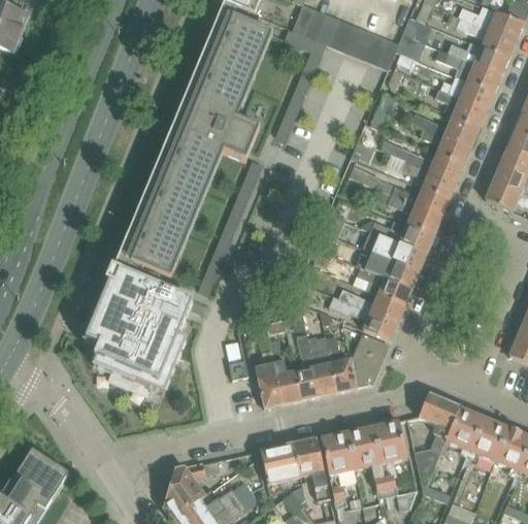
[(17,12),(21,1),(18,0),(0,0),(0,47),(12,53),(27,17),(17,12)]
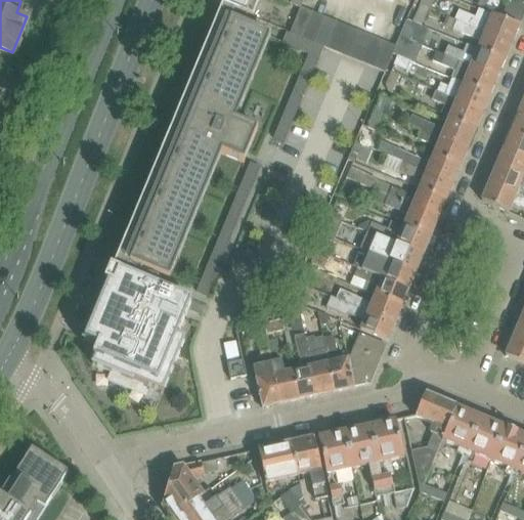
[(216,0),(251,14),(256,0),(216,0)]
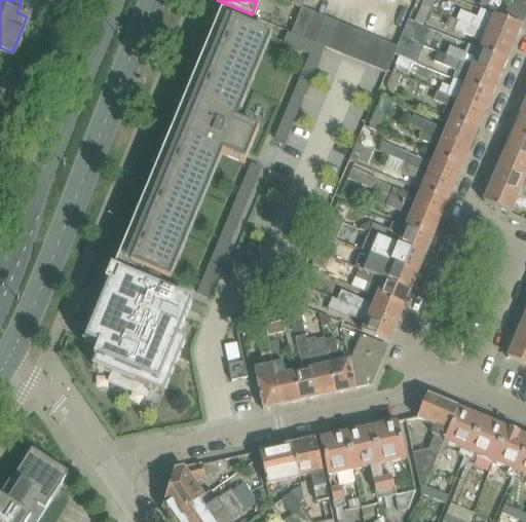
[(518,0),(518,1),(512,15),(523,20),(525,10),(525,0),(518,0)]
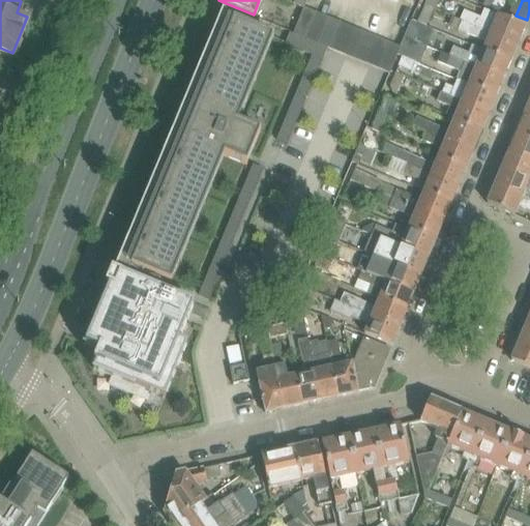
[(425,2),(417,21),(422,23),(427,25),(434,6),(425,2)]
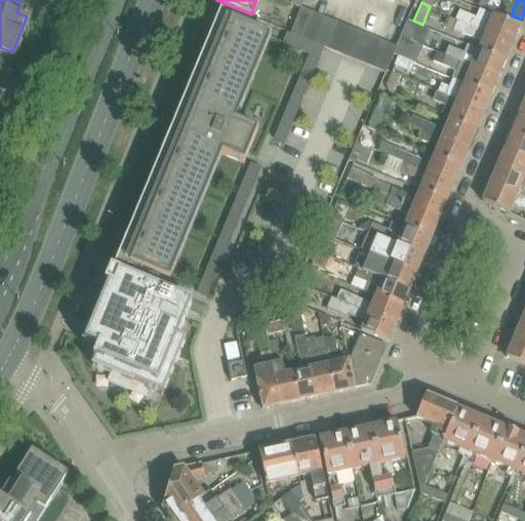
[(301,4),(290,31),(303,36),(314,9),(301,4)]
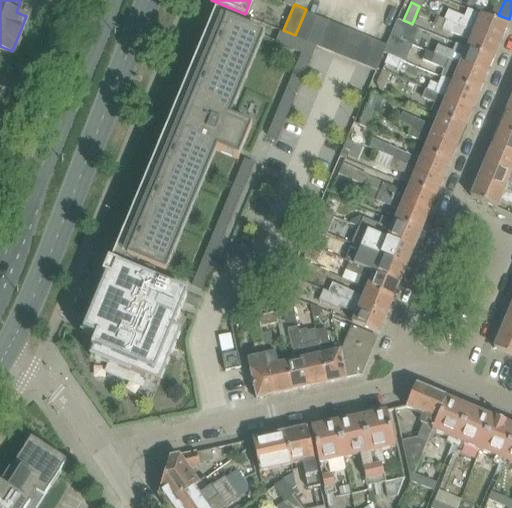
[(507,23),(469,7),(465,16),(458,13),(449,9),(446,16),(448,17),(455,20),(454,21),(500,40),(507,23)]
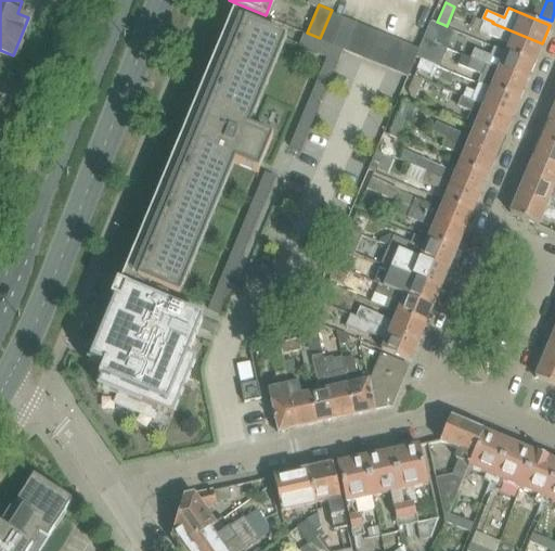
[(332,10),(320,38),(333,42),(344,15),(332,10)]
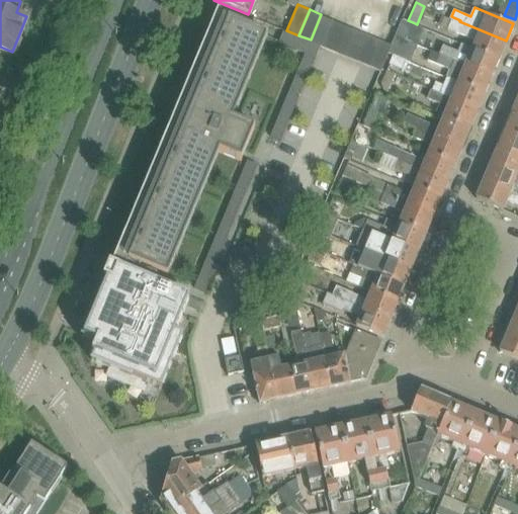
[(127,242),(122,256),(141,263),(167,274),(167,272),(160,269),(212,147),(224,151),(236,156),(241,158),(242,156),(245,148),(254,125),(226,114),(260,32),(266,34),(267,33),(223,15),(223,14),(217,28),(219,29),(211,45),(209,45),(199,70),(201,71),(194,86),(192,86),(170,140),(169,143),(171,144),(164,160),(162,159),(152,184),(154,185),(147,201),(145,200),(135,226),(137,227),(130,243),(127,242)]
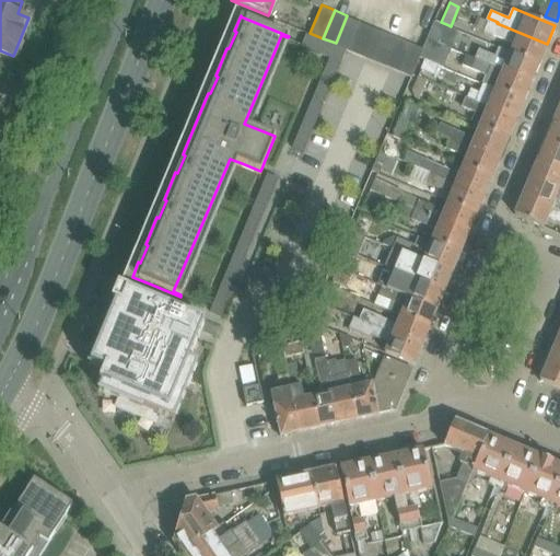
[(347,15),(336,43),(346,47),(348,48),(360,21),(347,15)]
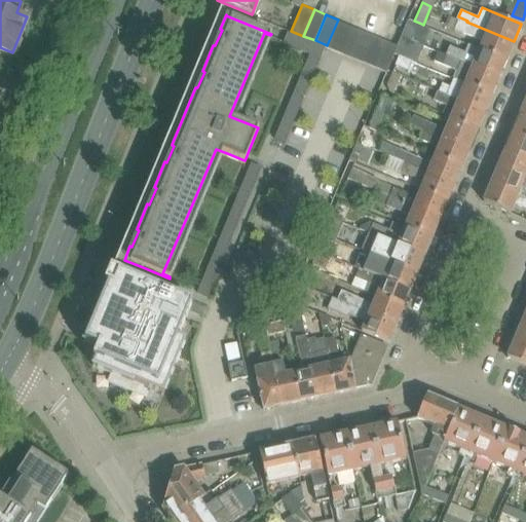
[(401,34),(412,39),(419,23),(414,21),(408,17),(401,34)]
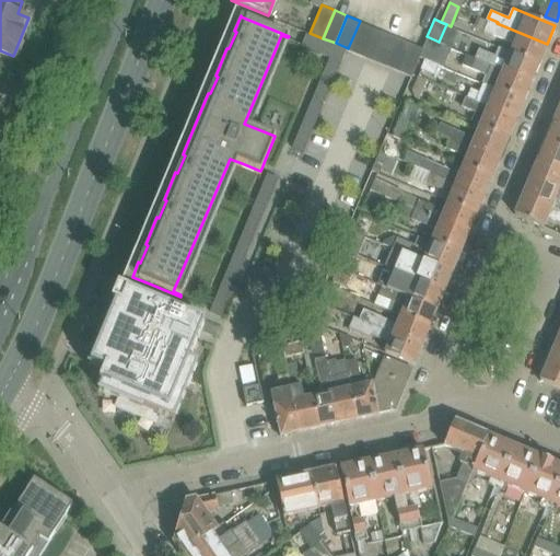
[(514,42),(510,50),(539,62),(547,44),(497,23),(498,22),(490,19),(485,30),(492,33),(514,42)]
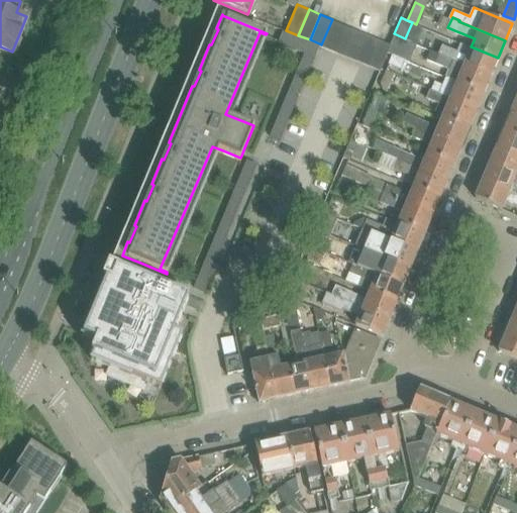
[(332,19),(321,44),(333,49),(343,24),(332,19)]
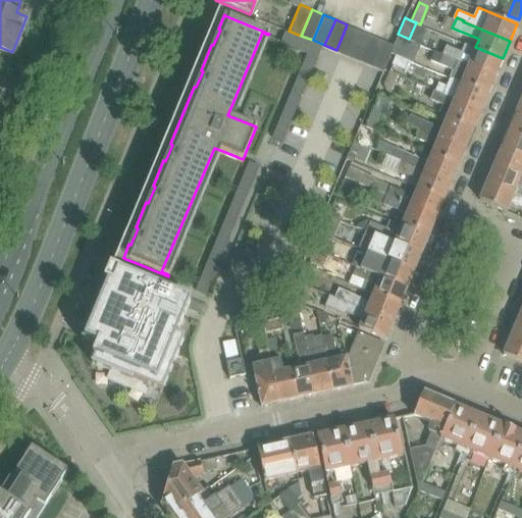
[(347,24),(336,50),(348,55),(359,29),(347,24)]
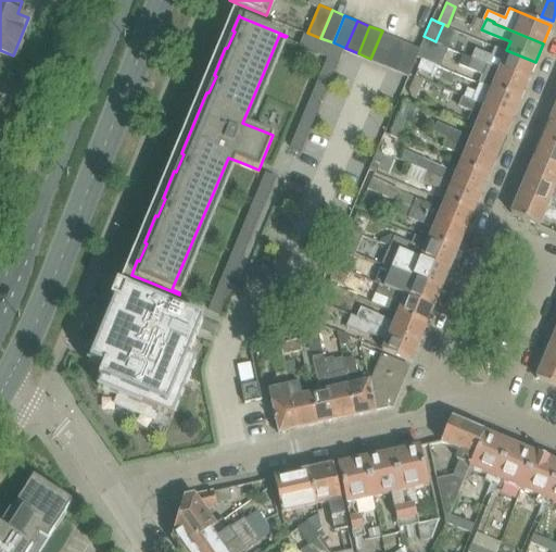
[(310,47),(327,54),(338,60),(343,47),(333,42),(320,38),(307,33),(304,30),(299,42),(310,47)]
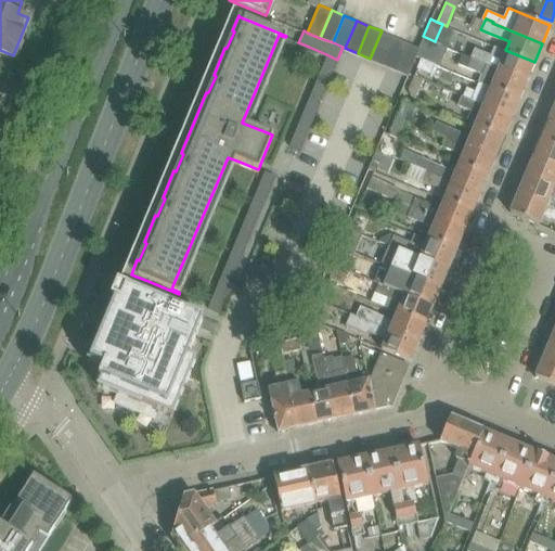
[(382,30),(370,59),(383,63),(394,36),(382,30)]
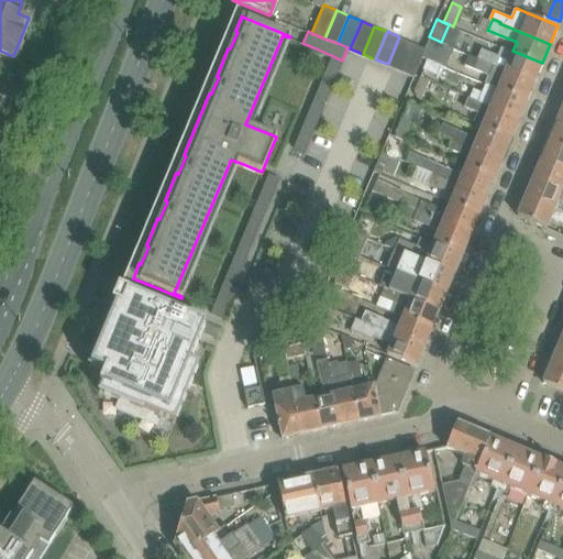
[(399,36),(388,64),(400,69),(412,42),(399,36)]
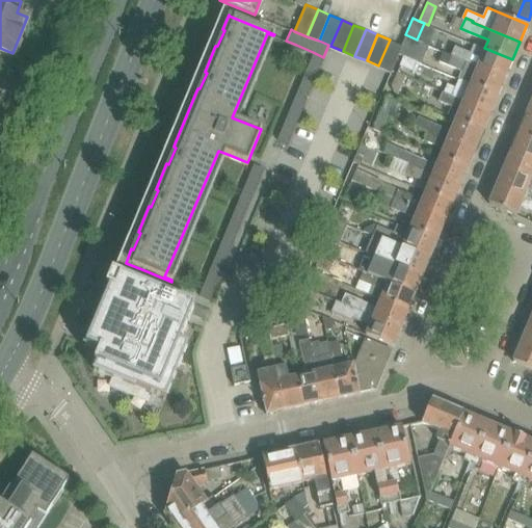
[(401,44),(398,51),(404,54),(409,56),(417,40),(405,34),(401,44)]
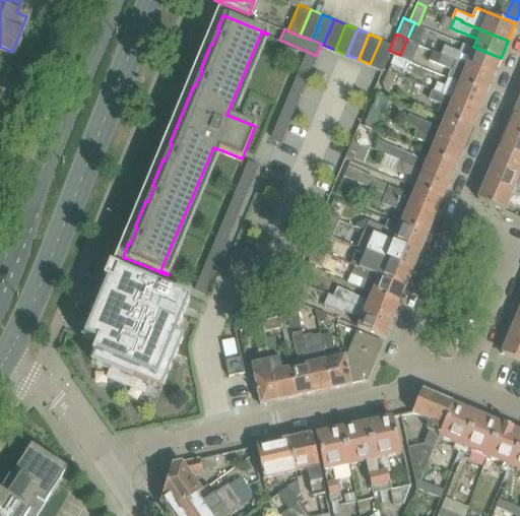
[(381,39),(370,64),(382,69),(389,50),(392,43),(381,39)]
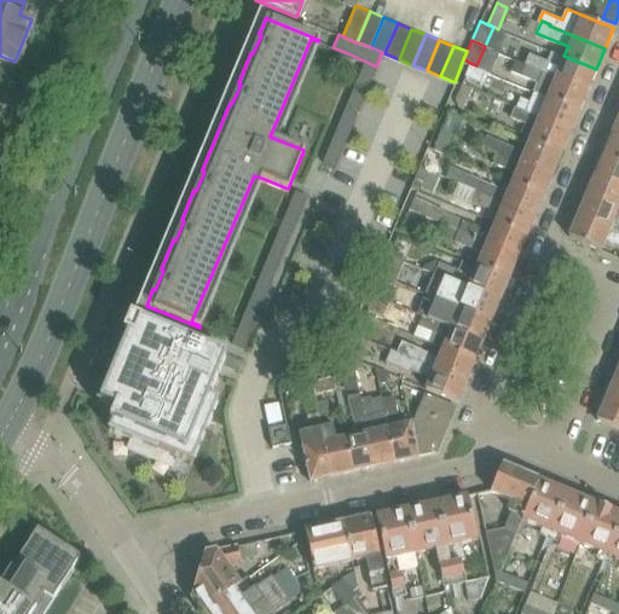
[(530,53),(526,63),(533,65),(532,67),(586,90),(596,69),(563,56),(551,51),(548,61),(537,56),(530,53)]
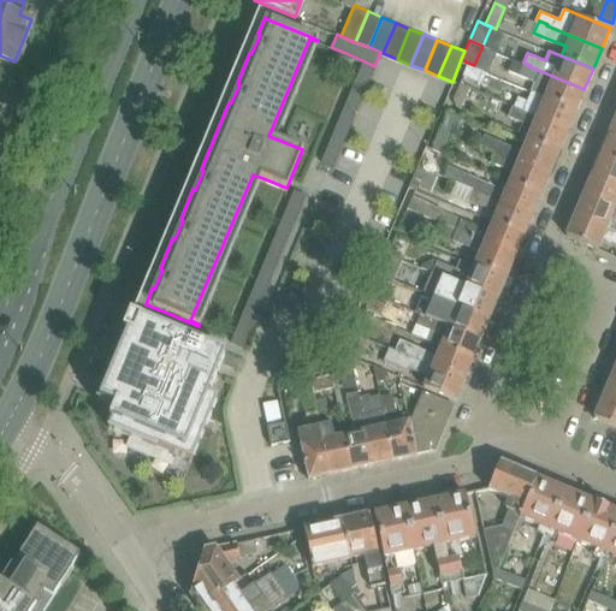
[(534,79),(531,90),(576,108),(584,89),(529,66),(531,65),(523,63),(513,58),(509,69),(526,76),(534,79)]
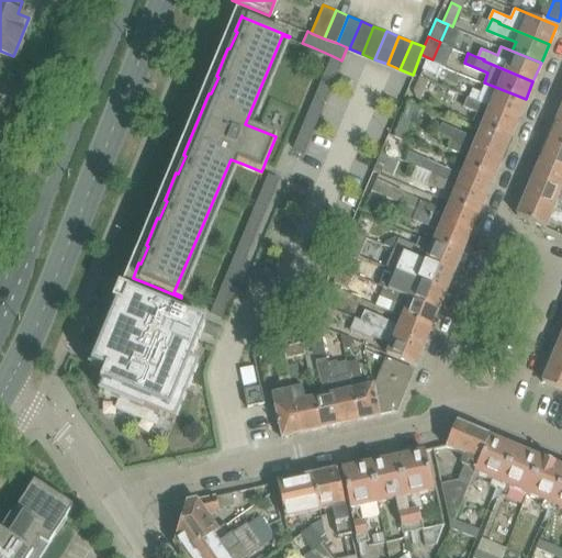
[(330,55),(323,74),(335,78),(341,60),(330,55)]
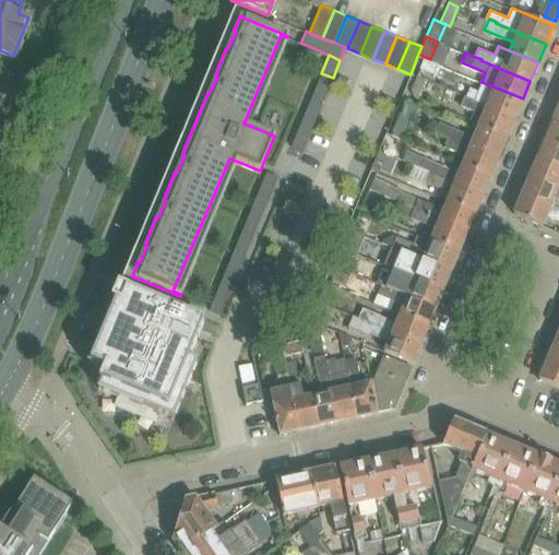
[(425,57),(420,67),(435,73),(440,62),(430,59),(425,57)]
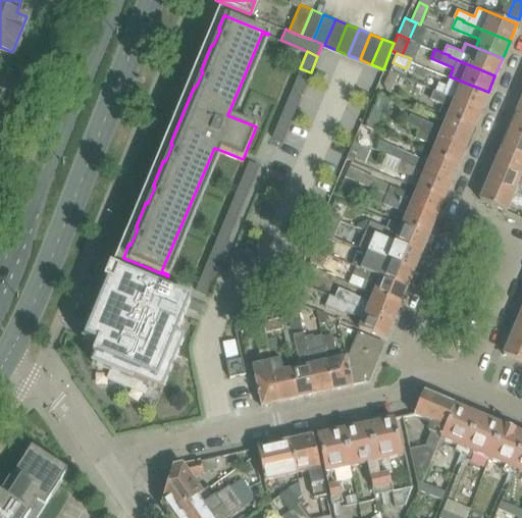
[(300,68),(293,85),(304,89),(311,72),(300,68)]
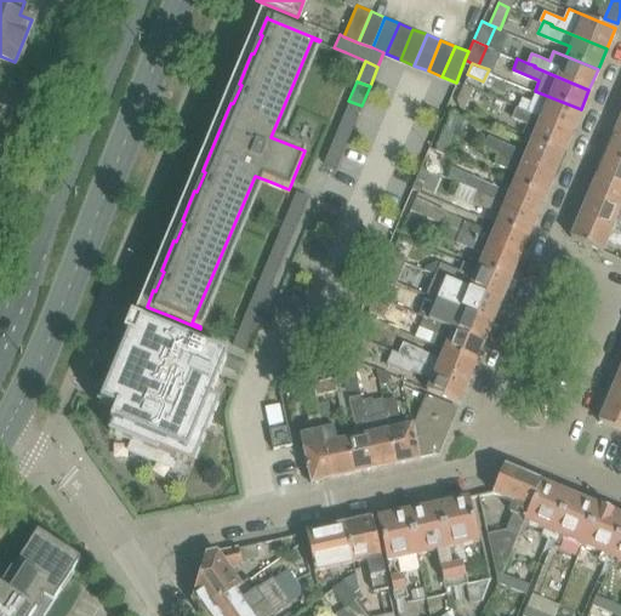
[(466,108),(474,87),(472,86),(463,83),(457,98),(460,106),(466,108)]
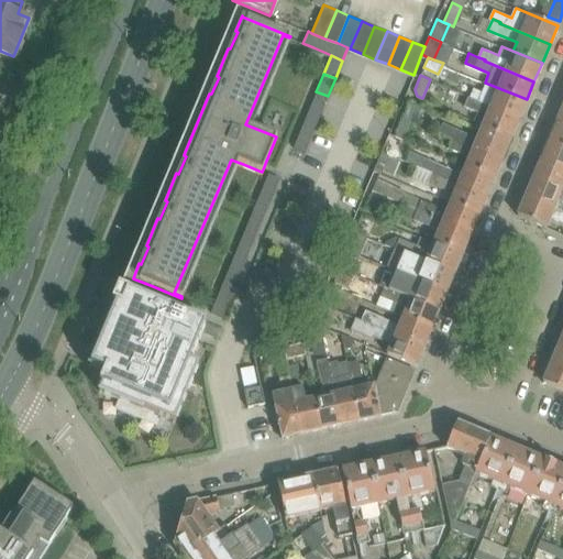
[(473,87),(470,97),(519,118),(527,99),(485,83),(482,90),(473,87)]
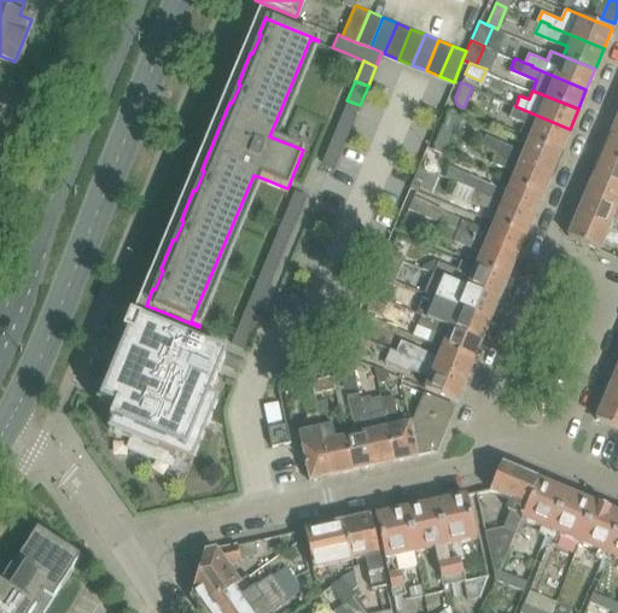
[(347,100),(338,120),(351,126),(360,105),(347,100)]
